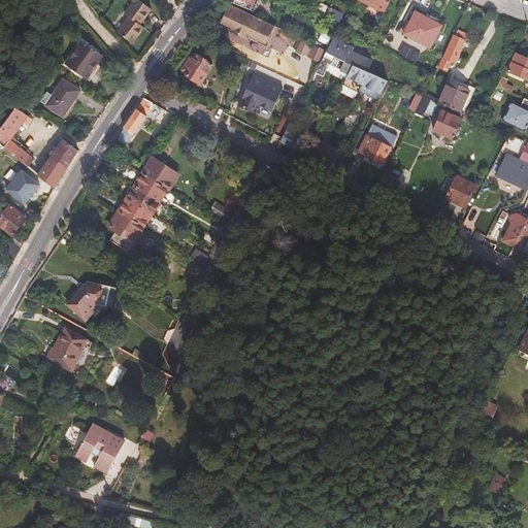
[(139,26),(151,10),(137,0),(135,0),(125,14),(128,18),(117,33),(131,44),(142,28),(139,26)]
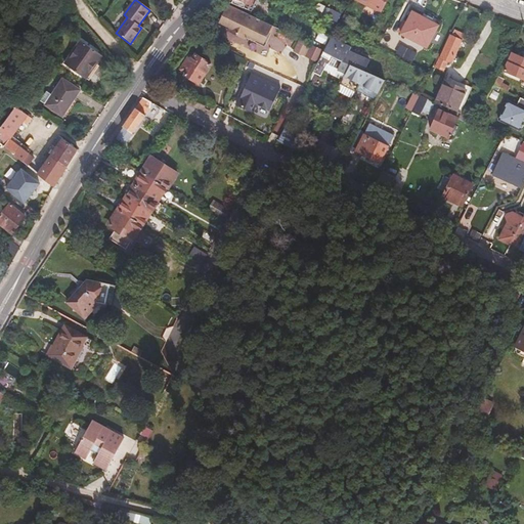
[(219,0),(250,13),(256,0),(219,0)]
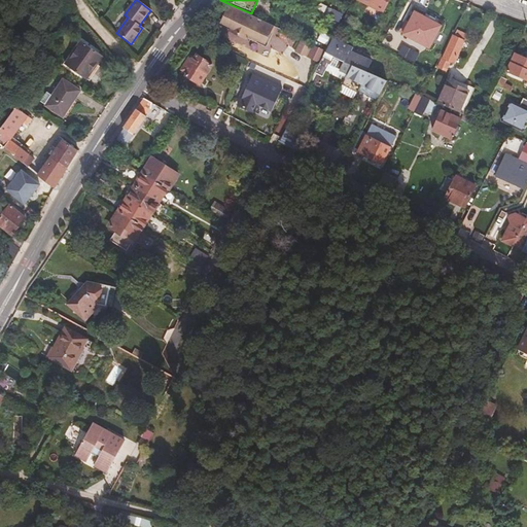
[(355,0),(382,12),(388,0),(355,0)]
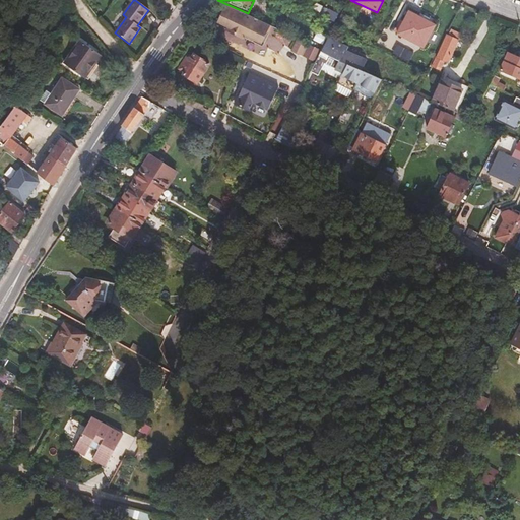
[(314,2),(310,8),(320,13),(323,7),(314,2)]
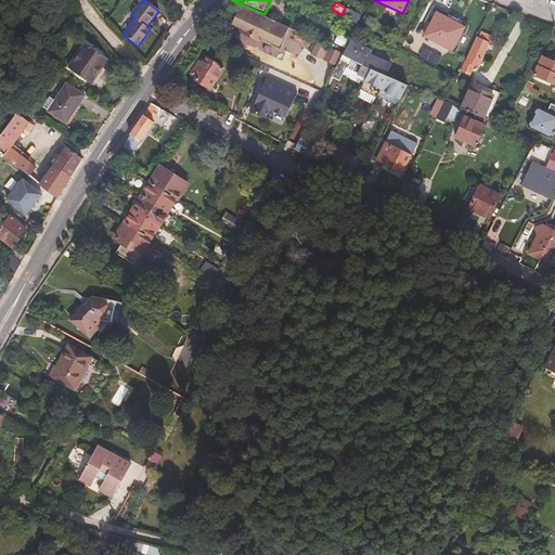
[(287,27),(243,5),(235,21),(233,24),(232,27),(242,31),(242,33),(261,41),(271,46),(281,41),(279,37),(281,34),(284,35),(287,27)]
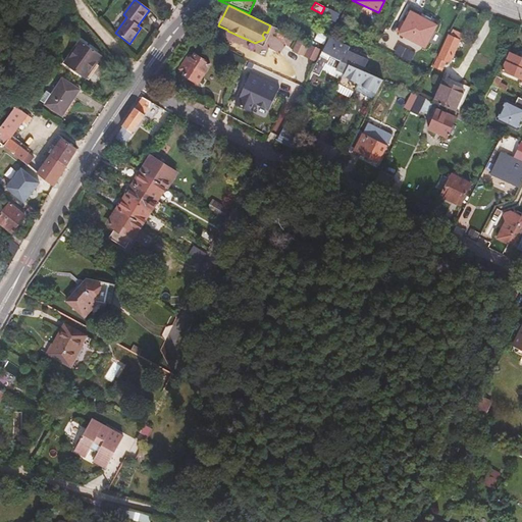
[(422,15),(408,7),(401,21),(404,23),(399,33),(423,47),(434,27),(433,25),(434,23),(422,16),(422,15)]
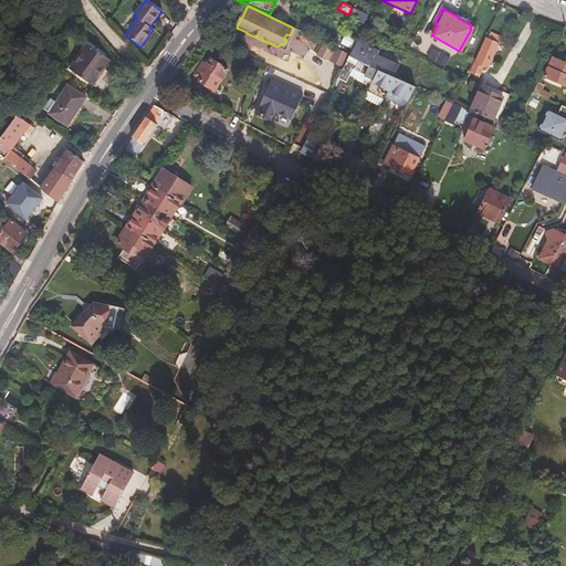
[(352,18),(363,23),(367,14),(356,9),(352,18)]
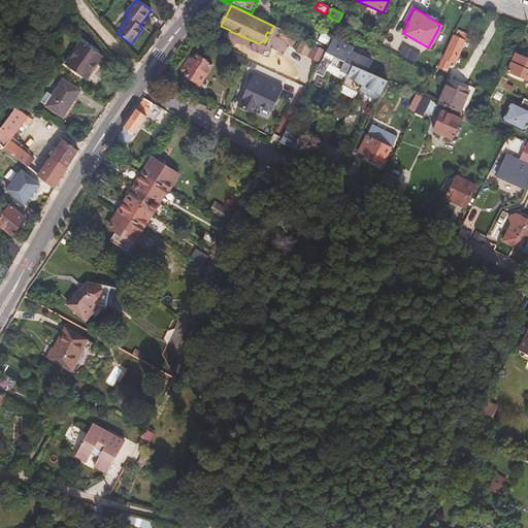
[(347,13),(340,26),(338,30),(343,32),(352,15),(347,13)]
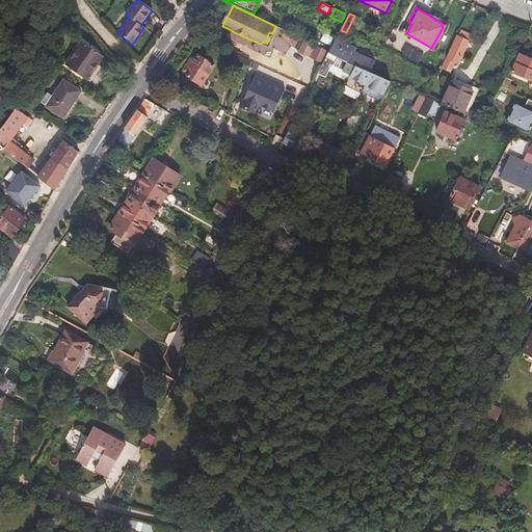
[(468,43),(457,37),(448,59),(446,60),(442,68),(450,72),(454,63),(457,65),(468,43)]
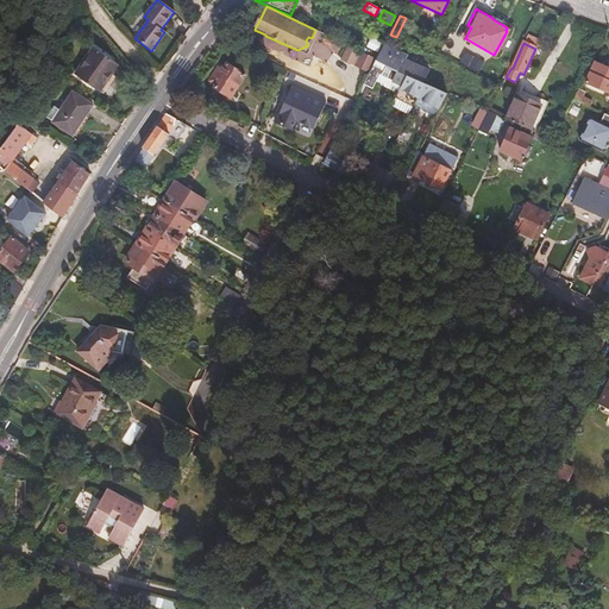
[(347,44),(340,60),(353,66),(359,50),(347,44)]
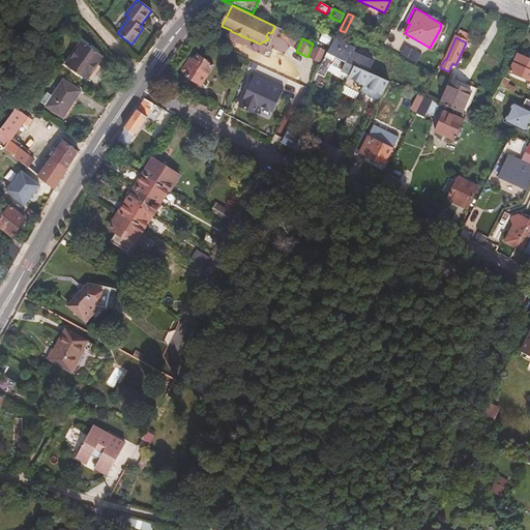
[(334,38),(328,51),(321,65),(326,67),(327,68),(332,58),(342,62),(337,68),(350,75),(356,64),(370,70),(373,63),(351,53),(354,49),(341,42),(341,41),(334,38)]
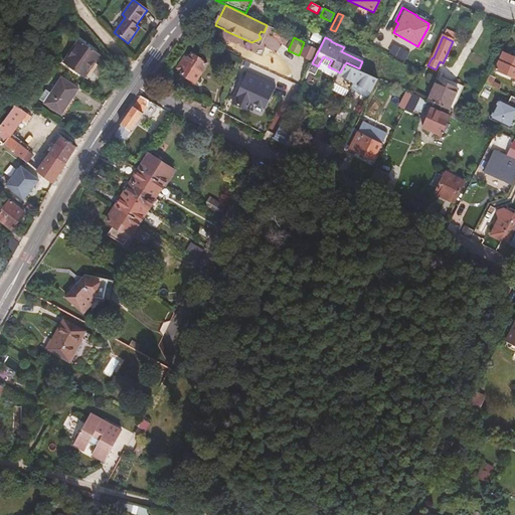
[(84,79),(100,55),(79,42),(64,66),(84,79)]
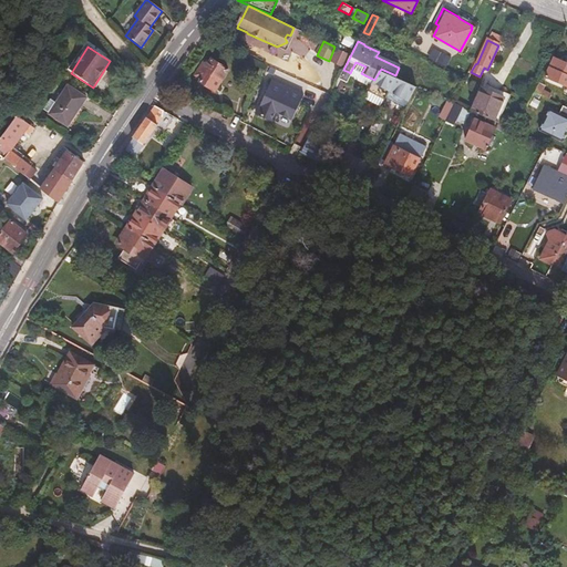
[(432,48),(426,59),(444,68),(450,57),(432,48)]
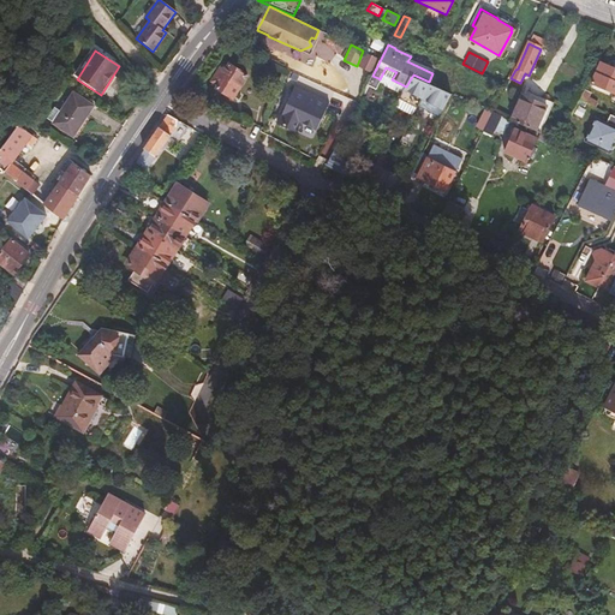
[(614,95),(614,70),(599,63),(589,83),(614,95)]
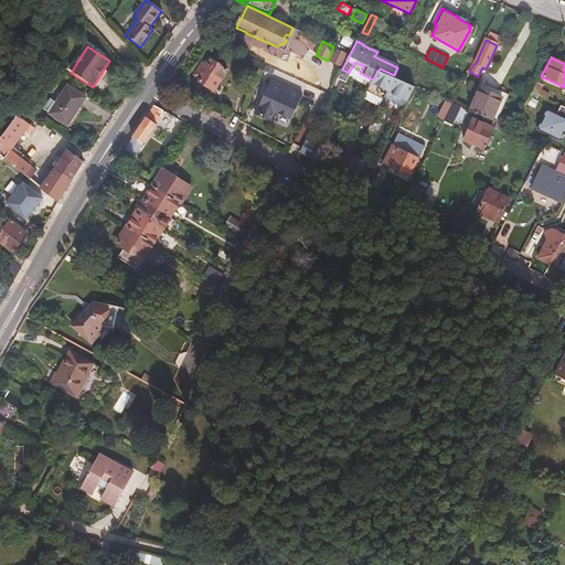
[(212,76),(217,80),(224,68),(211,61),(208,63),(204,61),(194,75),(200,80),(199,82),(205,86),(212,76)]
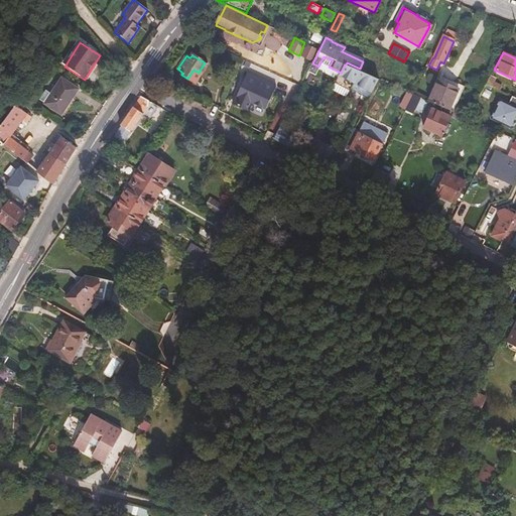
[(317,66),(315,70),(338,81),(341,73),(329,67),(333,60),(324,56),(318,67),(317,66)]
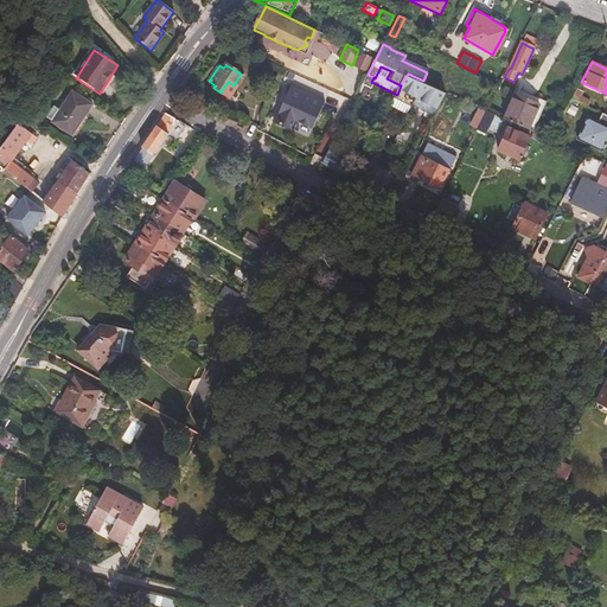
[(447,91),(423,81),(408,74),(401,85),(397,95),(394,100),(411,109),(413,107),(434,117),(447,91)]
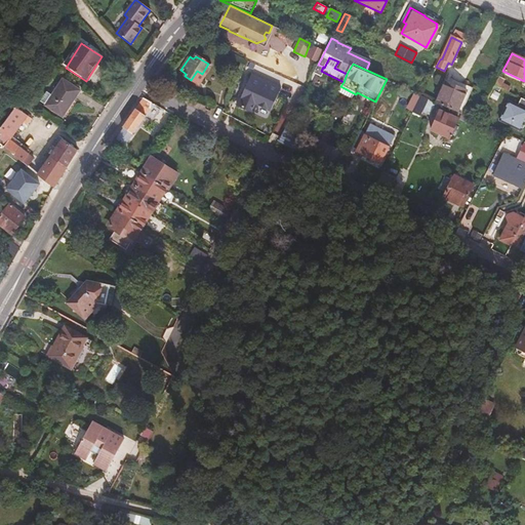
[(323,67),(318,65),(314,73),(318,75),(321,71),(323,67)]
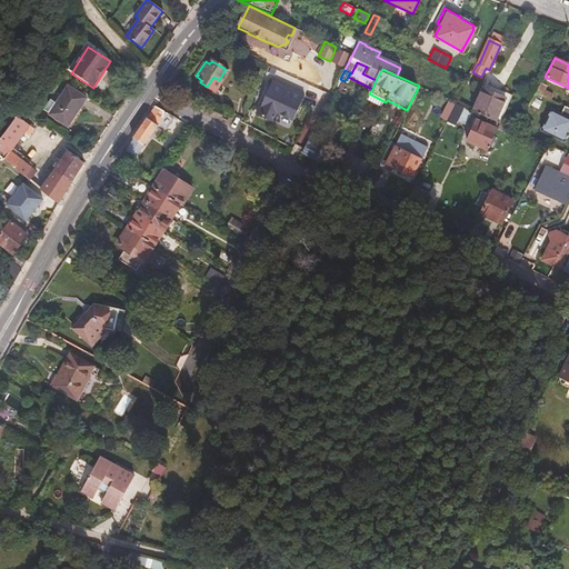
[(211,90),(219,80),(213,77),(207,87),(211,90)]
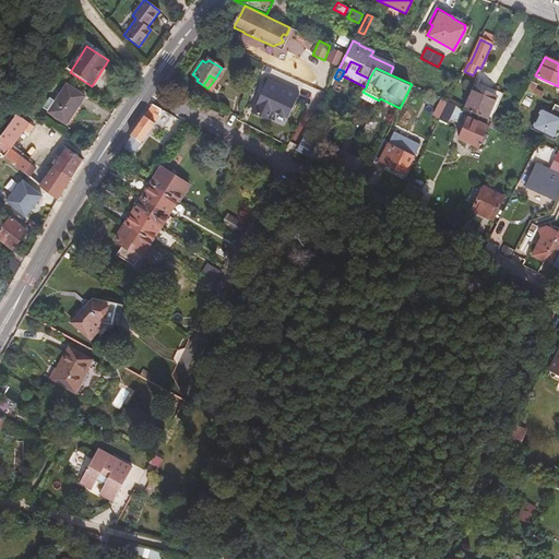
[(272,111),(288,119),(299,95),(268,81),(252,114),(268,120),(272,111)]
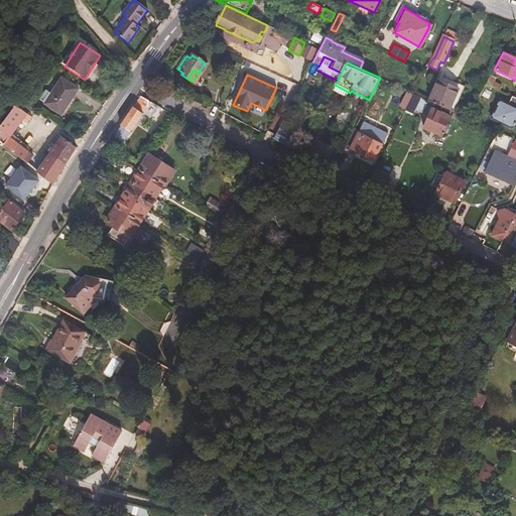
[(437,79),(427,100),(448,110),(452,102),(458,89),(453,86),(442,82),(444,78),(439,75),(437,79)]
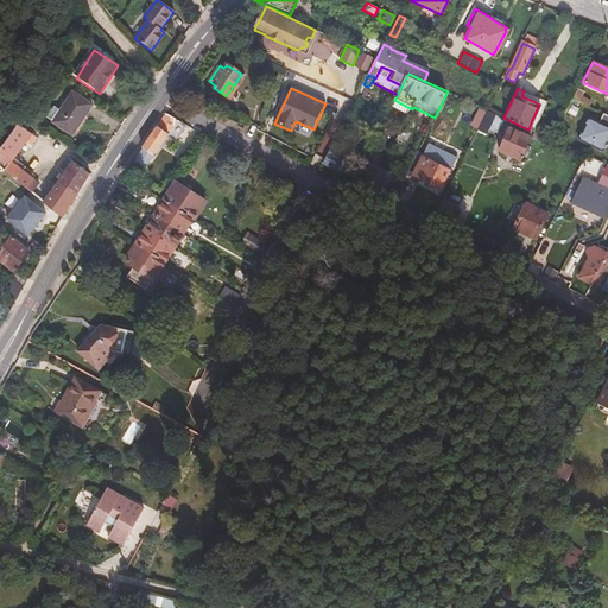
[(582,92),(576,89),(571,99),(577,101),(580,96),(582,92)]
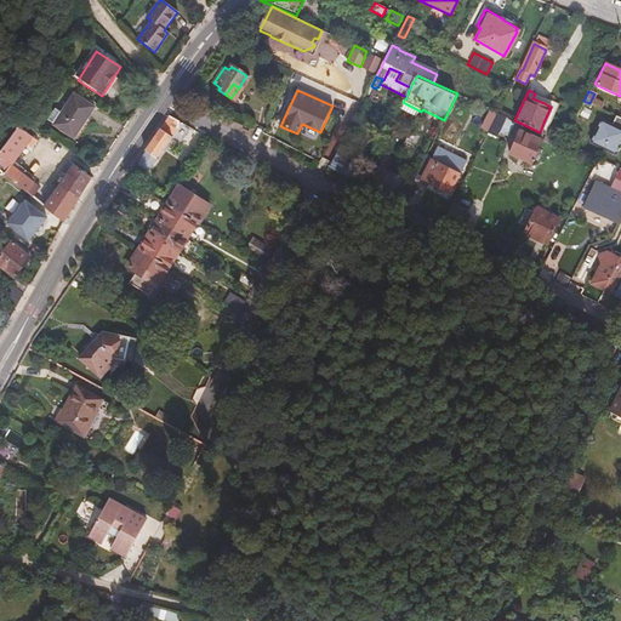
[(535,93),(533,98),(545,103),(547,98),(535,93)]
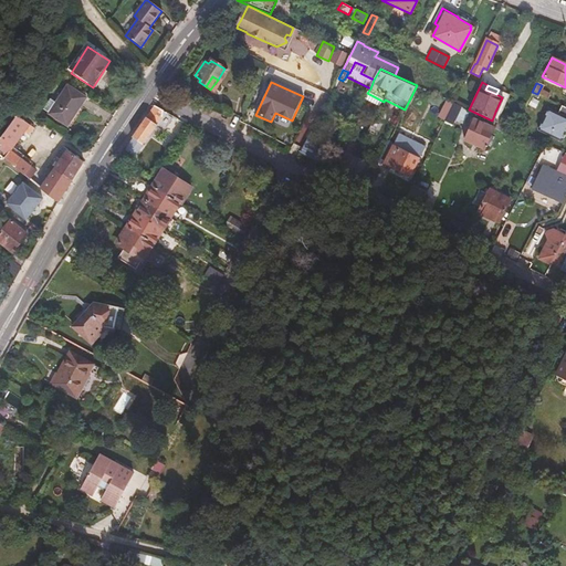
[(67,128),(85,101),(67,88),(49,116),(67,128)]
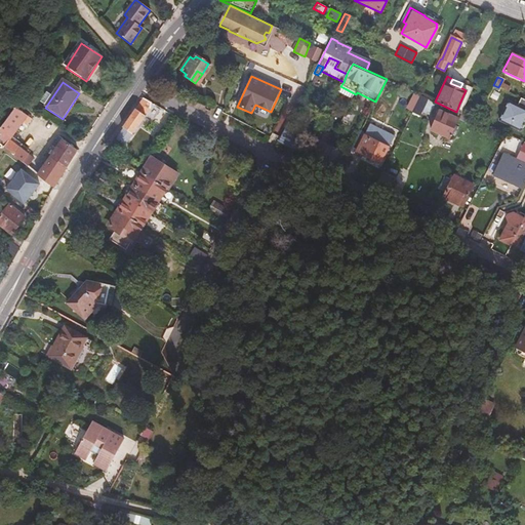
[(462,83),(460,87),(466,90),(459,104),(463,106),(472,88),(462,83)]
